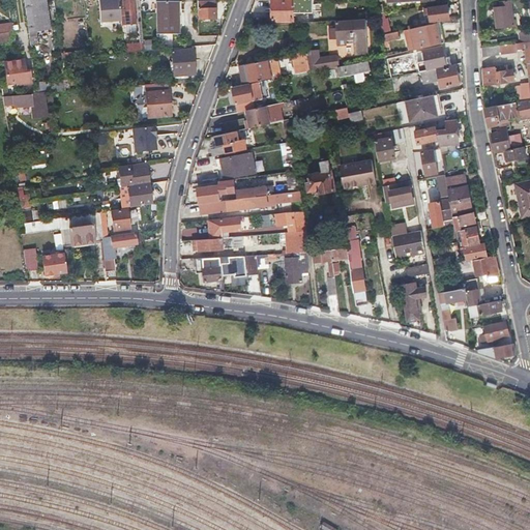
[(46,0),(24,0),(29,32),(51,29),(46,0)]
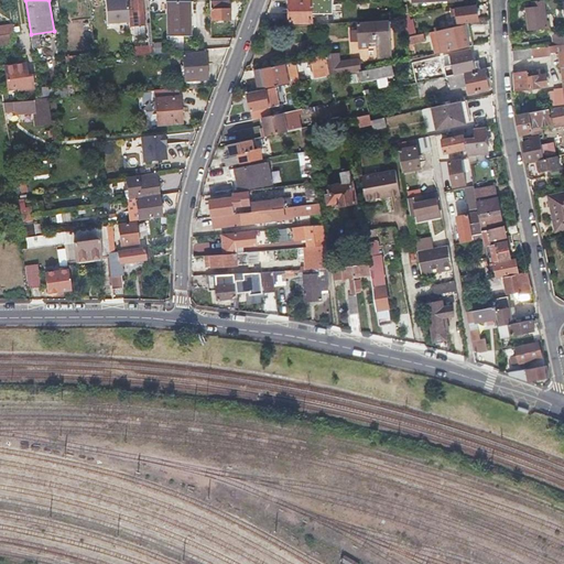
[(129,17),(129,25),(143,24),(141,0),(131,0),(133,15),(129,17)]
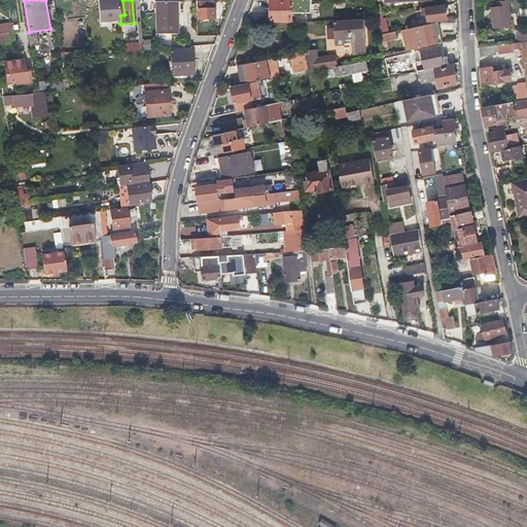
[(206,0),(198,0),(196,0),(196,2),(196,19),(215,19),(215,7),(207,7),(206,0)]
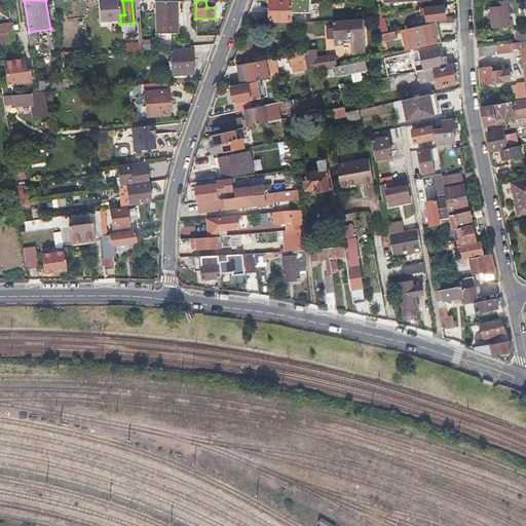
[(309,0),(269,0),(270,17),(291,17),(291,9),(310,9),(309,0)]
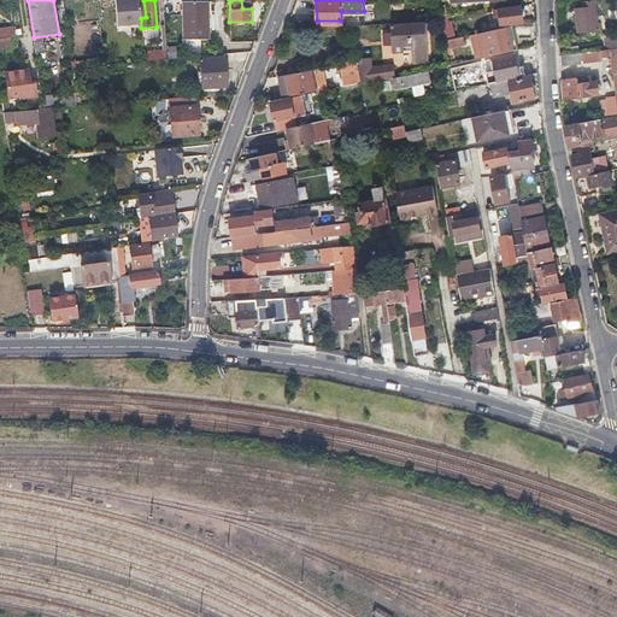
[(597,12),(597,6),(595,0),(586,0),(585,0),(585,6),(577,7),(580,33),(598,31),(595,12),(597,12)]
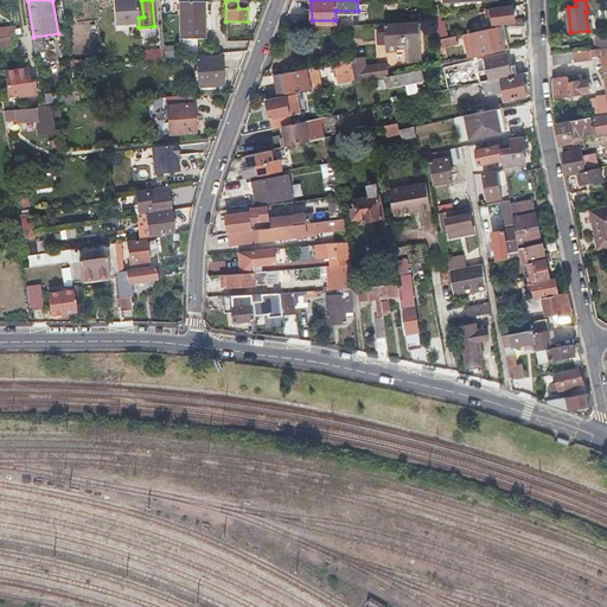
[(204,38),(202,20),(200,2),(177,4),(179,40),(204,38)]
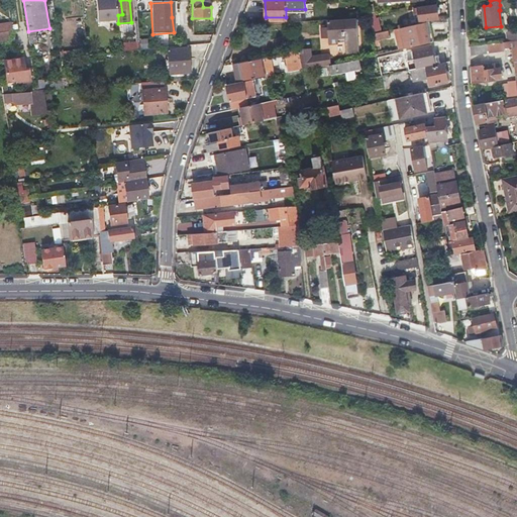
[(437,17),(437,11),(436,5),(418,7),(420,20),(437,17)]
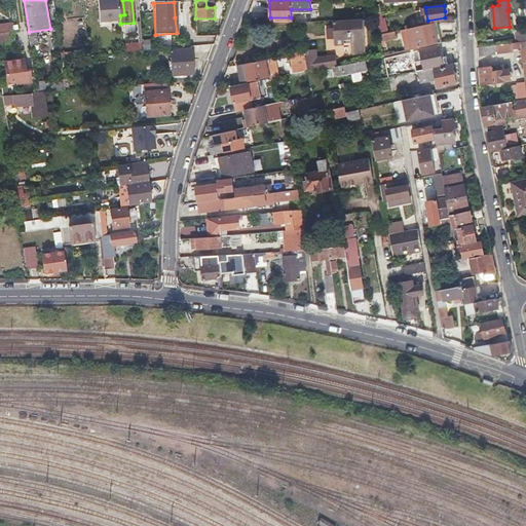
[(379,33),(387,31),(384,17),(382,19),(381,10),(375,11),(379,33)]
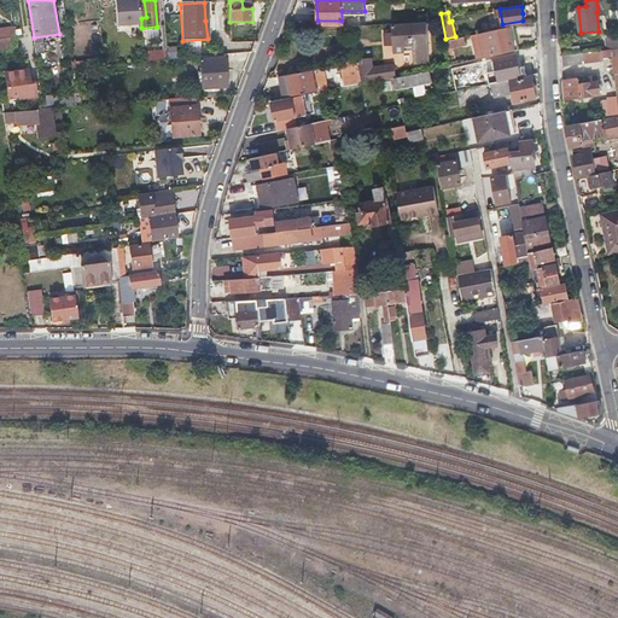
[(389,31),(385,33),(382,33),(382,45),(389,45),(390,63),(424,62),(423,23),(388,25),(389,31)]
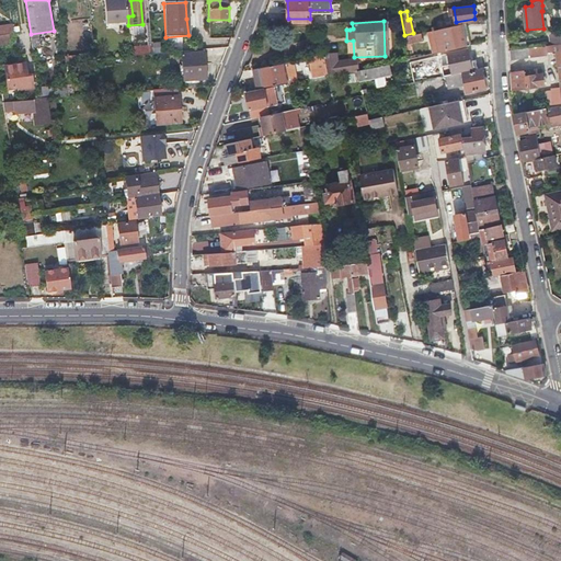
[(464,23),(448,25),(434,29),(438,50),(468,44),(464,23)]
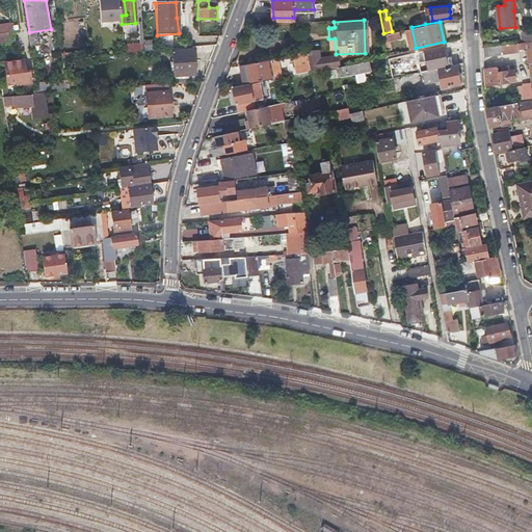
[(398,30),(392,31),(383,33),(384,38),(400,35),(398,30)]
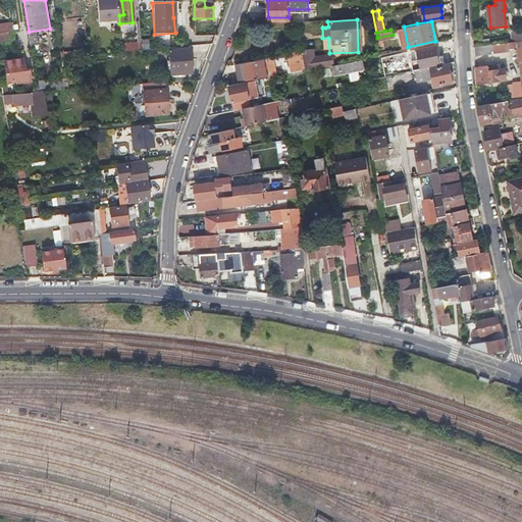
[(521,31),(512,33),(513,40),(521,38),(521,31)]
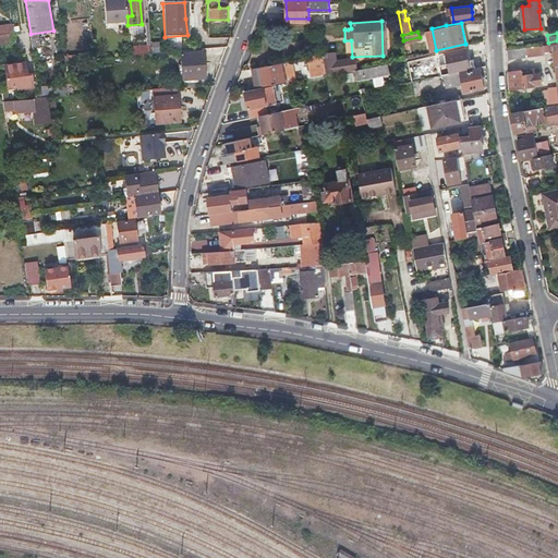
[(9,34),(0,35),(0,45),(10,44),(9,34)]
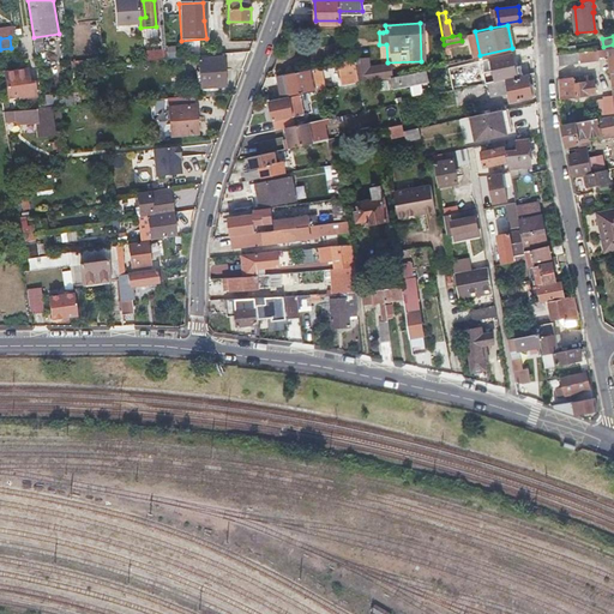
[(166,41),(142,42),(144,61),(167,59),(166,52),(166,41)]
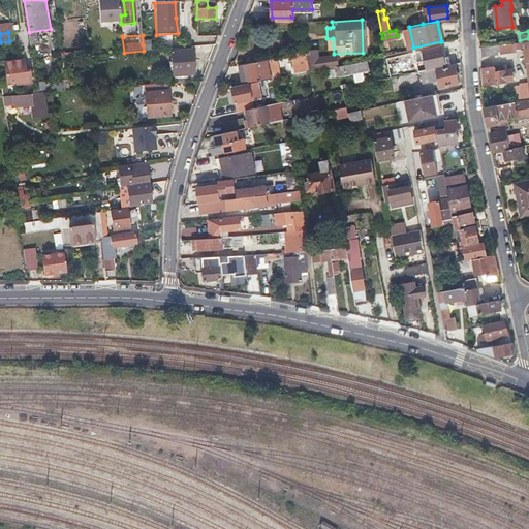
[(528,38),(520,40),(517,41),(514,41),(515,48),(524,45),(525,62),(527,62),(528,84),(528,38)]
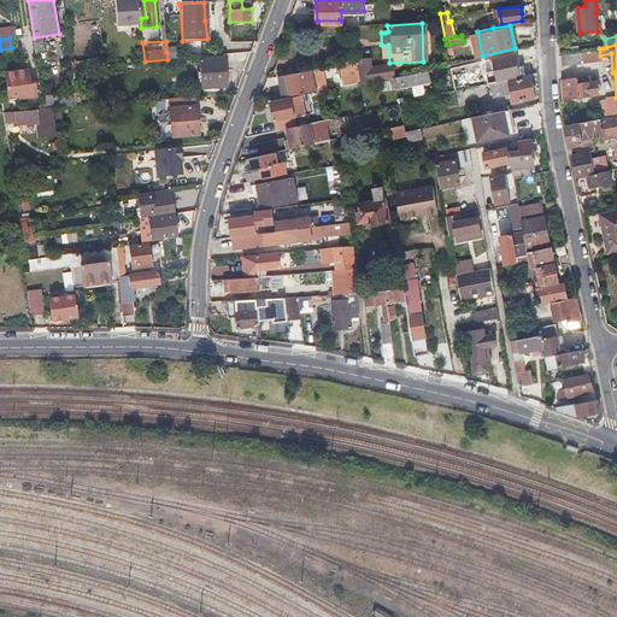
[(562,56),(562,60),(562,65),(583,62),(581,52),(562,56)]
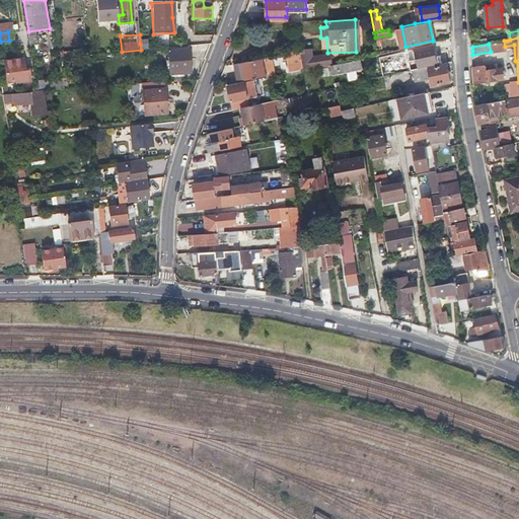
[(418,61),(419,66),(426,64),(437,62),(433,45),(416,49),(418,61)]
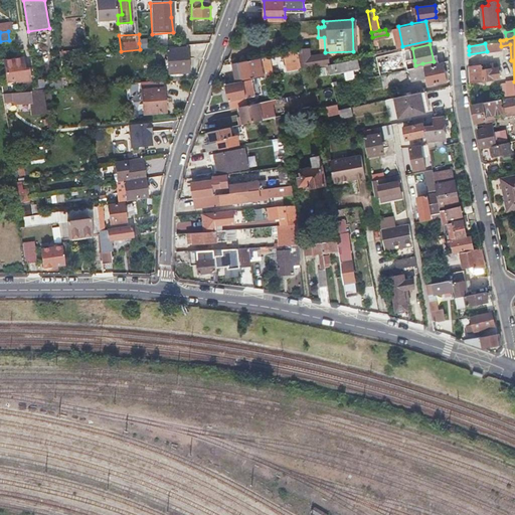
[(165,50),(165,46),(155,47),(143,48),(144,55),(153,54),(154,63),(166,63),(165,50)]
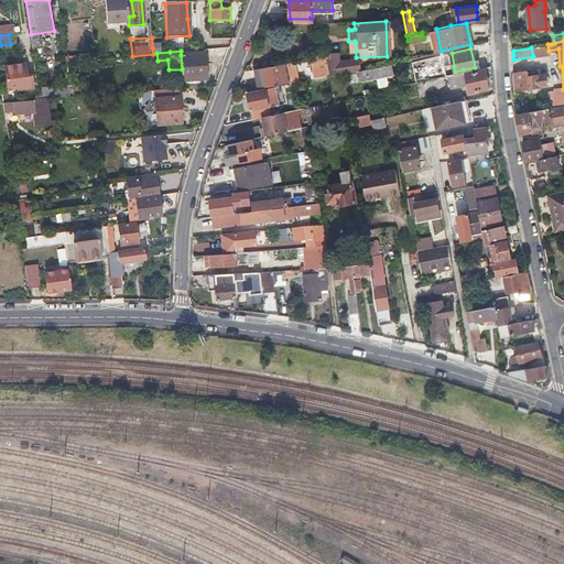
[(183,80),(194,80),(206,79),(204,53),(181,55),(182,69),(183,80)]
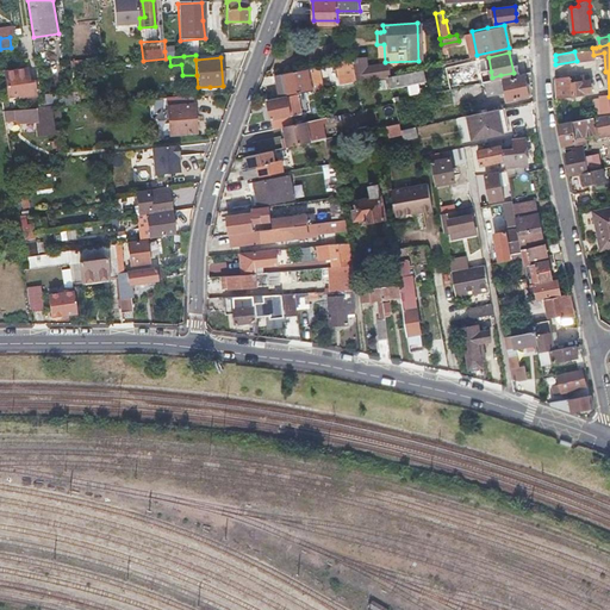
[(353,57),(341,60),(346,81),(356,79),(353,57)]
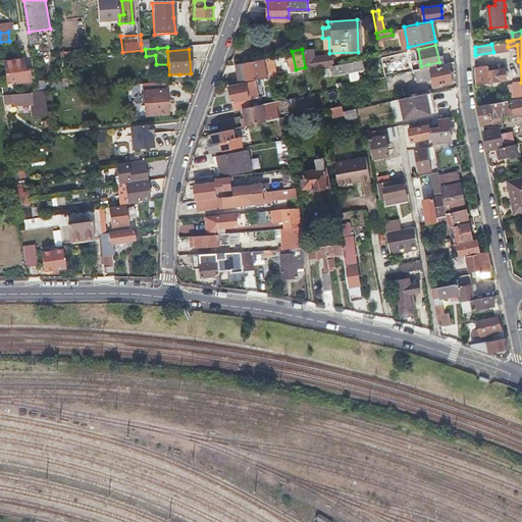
[(89,50),(60,54),(61,59),(89,56),(89,50)]
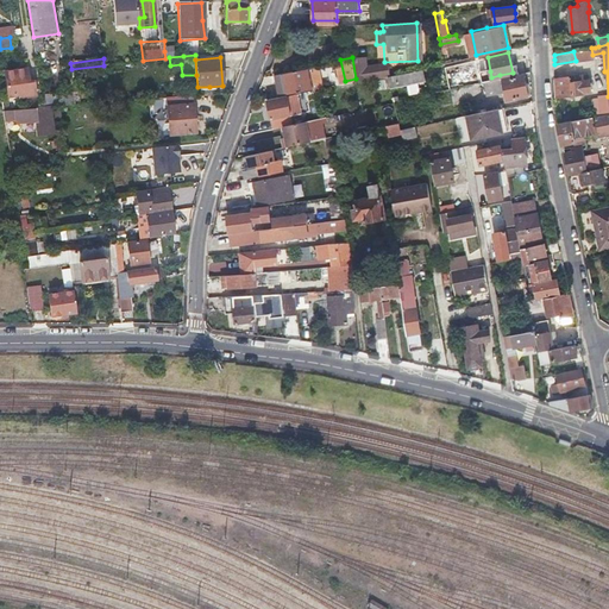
[(334,61),(339,82),(345,81),(340,60),(334,61)]
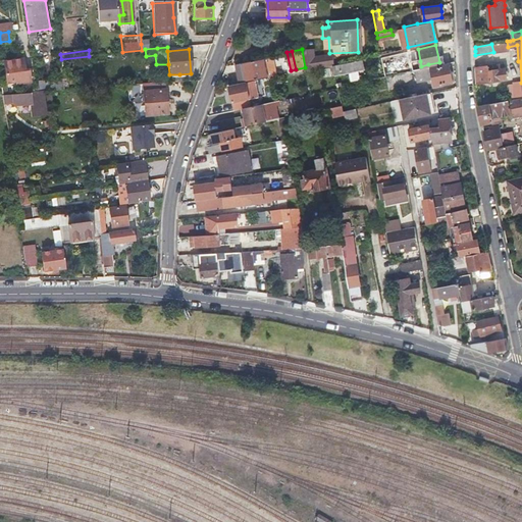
[(263,56),(267,75),(275,73),(272,55),(263,56)]
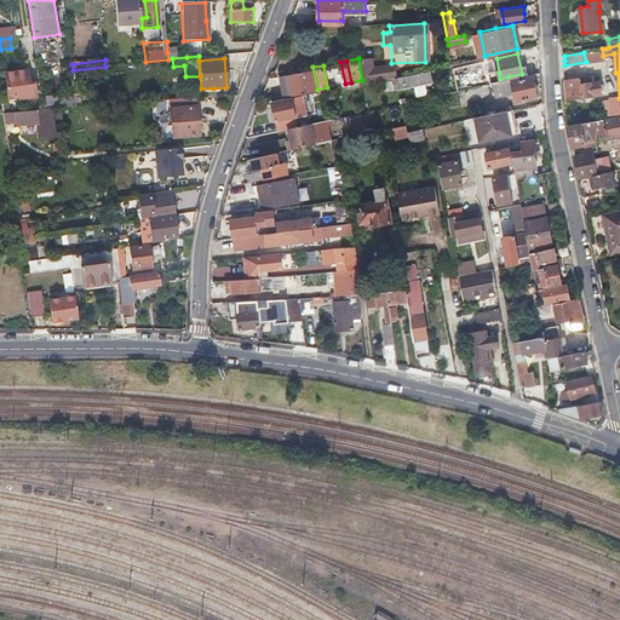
[(313,67),(296,70),(280,73),(282,85),(290,84),(292,95),(317,90),(313,67)]
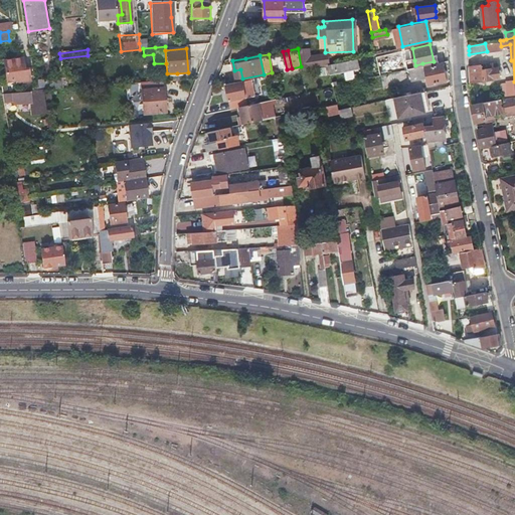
[(329,61),(330,66),(331,71),(358,65),(356,55),(329,61)]
